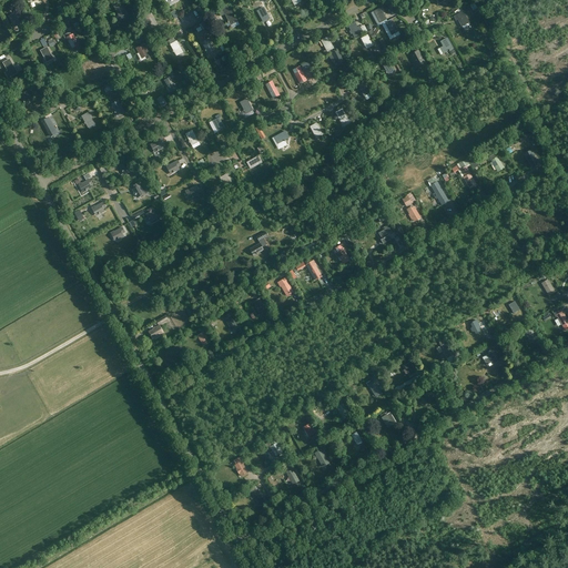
[(121,18),(127,14),(121,3),(114,7),(121,18)]
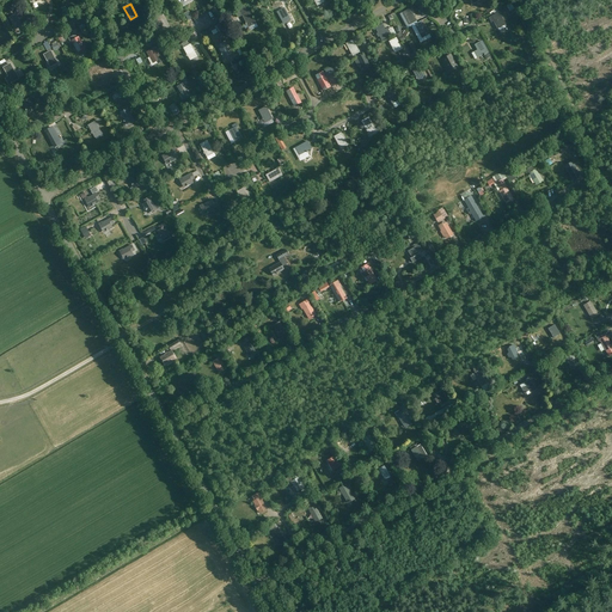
[(250,28),(256,24),(250,12),(249,12),(246,7),(240,10),(248,23),(246,24),(246,25),(248,24),(250,28)]
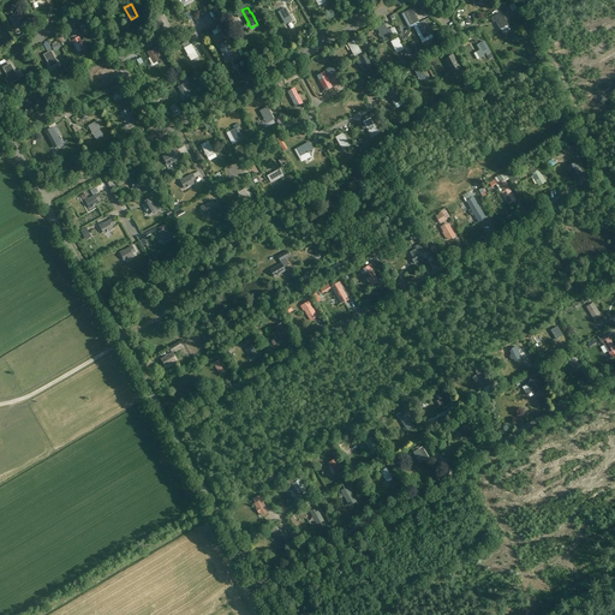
[(285,24),(292,21),(286,10),(279,13),(285,24)]
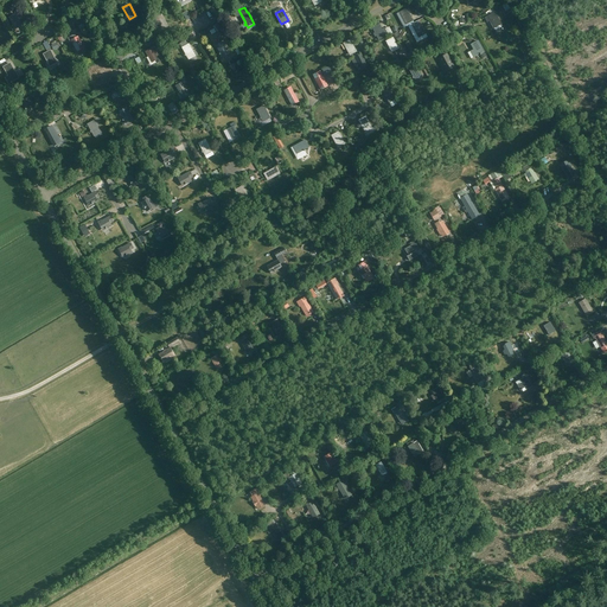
[(407,25),(413,21),(407,10),(401,13),(402,16),(401,17),(401,18),(402,17),(407,25)]
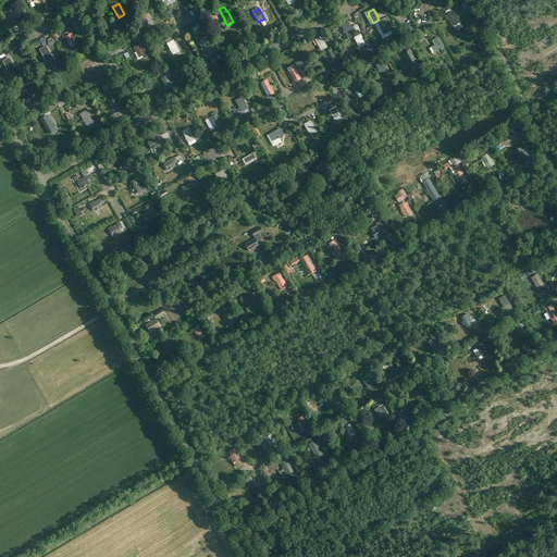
[(453,25),(460,22),(454,11),(445,15),(447,20),(449,19),(453,25)]
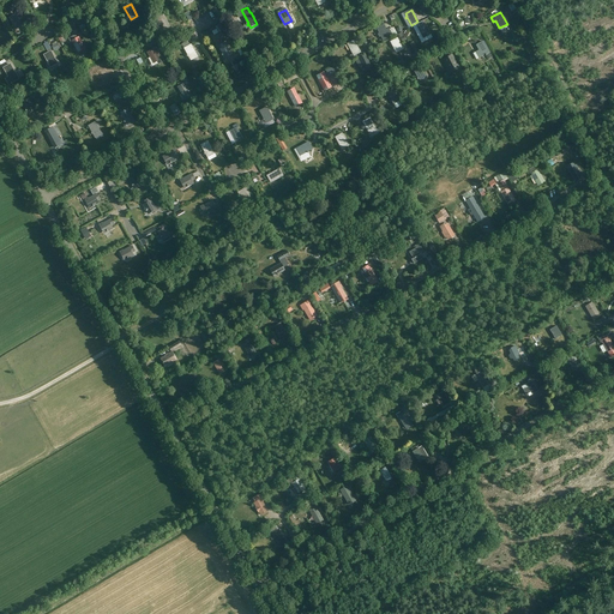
[(16,30),(23,26),(16,14),(10,18),(13,26),(12,26),(13,29),(14,28),(16,30)]
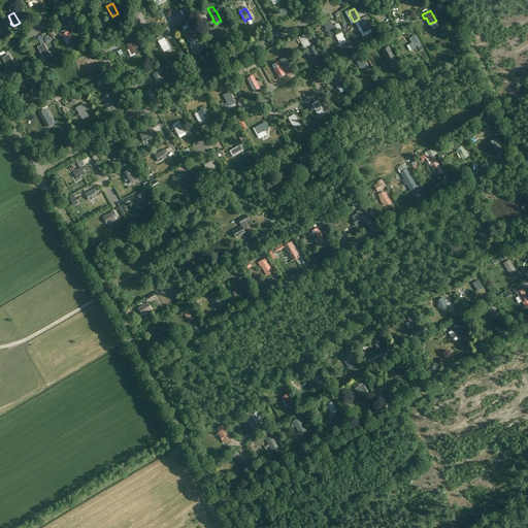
[(141,27),(146,24),(141,13),(135,17),(139,23),(138,24),(138,25),(140,24),(141,27)]
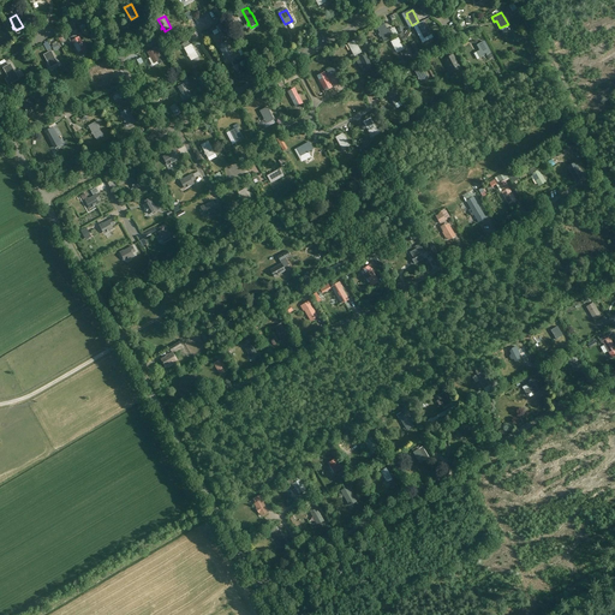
[(424,39),(431,35),(425,23),(418,27),(424,39)]
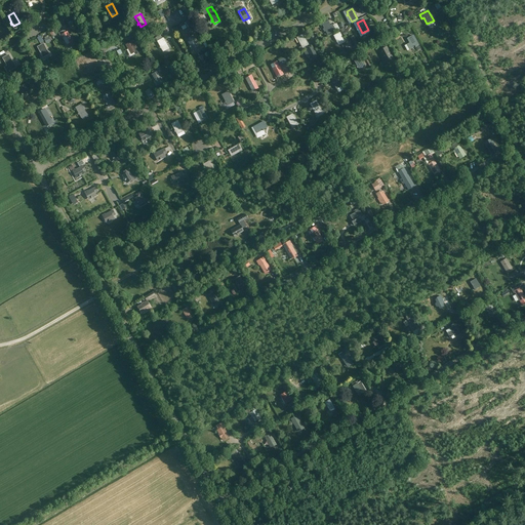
[(332,24),(330,25),(328,21),(322,25),(324,29),(323,30),(324,33),(325,32),(327,35),(336,31),(332,24)]
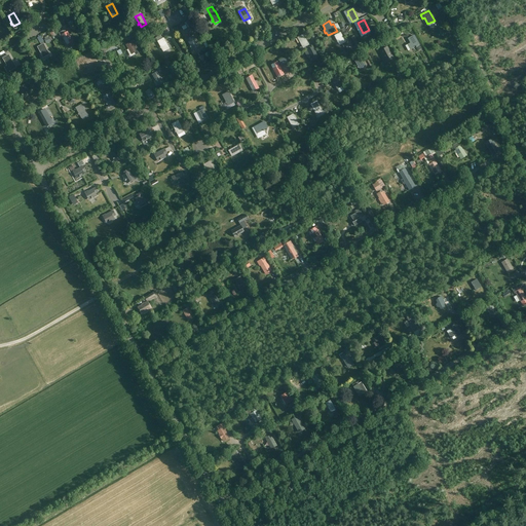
[(67,45),(73,42),(68,32),(67,33),(65,30),(59,34),(61,36),(62,35),(67,45)]
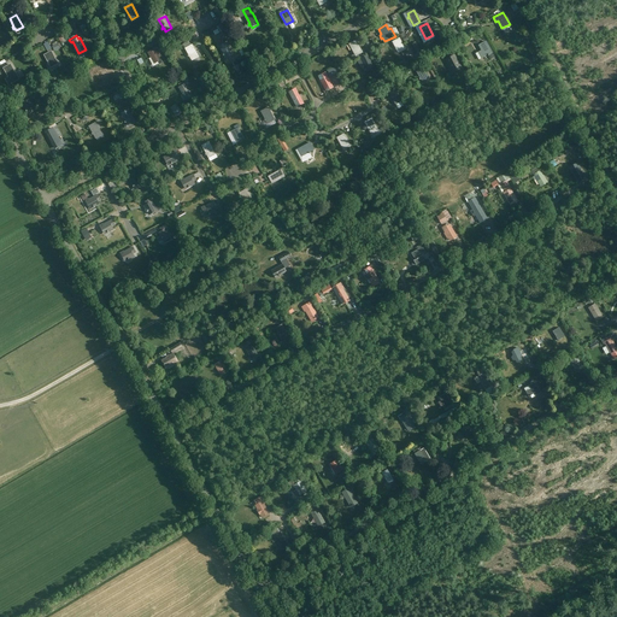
[(405,50),(400,39),(393,42),(399,53),(401,52),(404,56),(407,54),(405,50)]
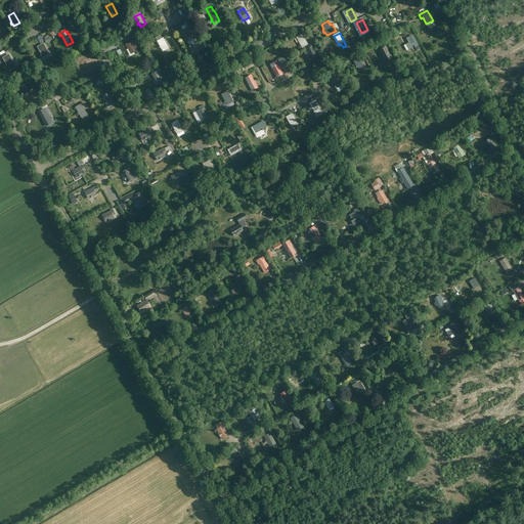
[(302,48),(308,45),(303,35),(297,38),(302,48)]
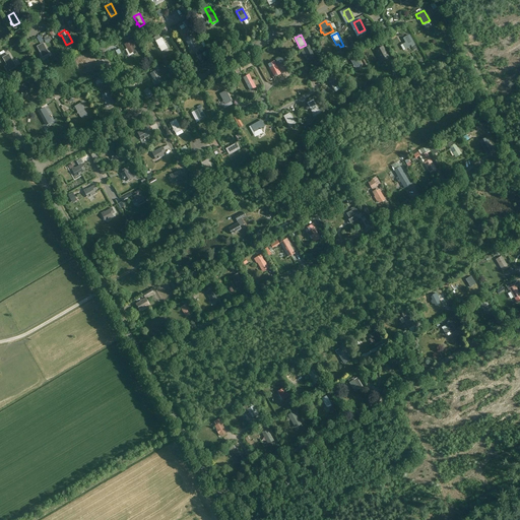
[(406,49),(411,46),(414,45),(409,36),(404,39),(406,43),(403,44),(406,49)]
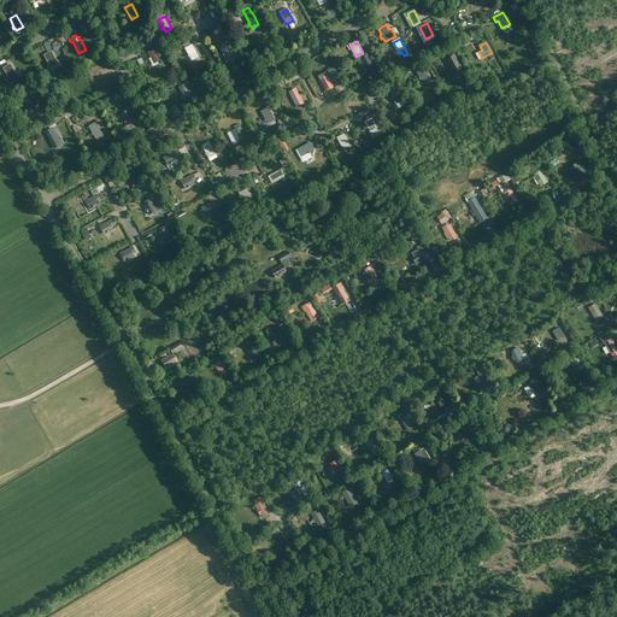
[(227,58),(234,54),(228,43),(221,47),(224,54),(223,56),(224,57),(225,56),(227,58)]
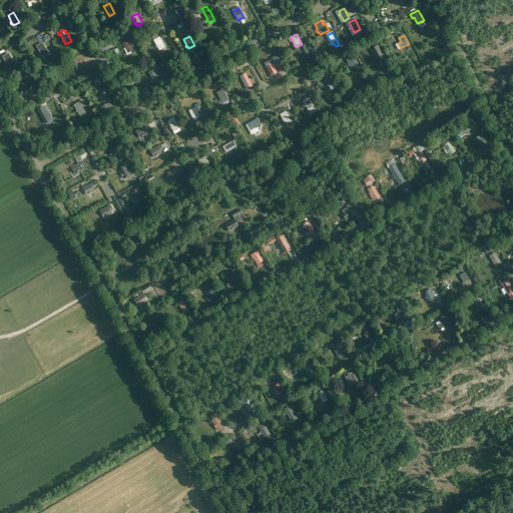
[(160,50),(165,47),(159,37),(154,40),(157,46),(156,46),(157,48),(158,47),(160,50)]
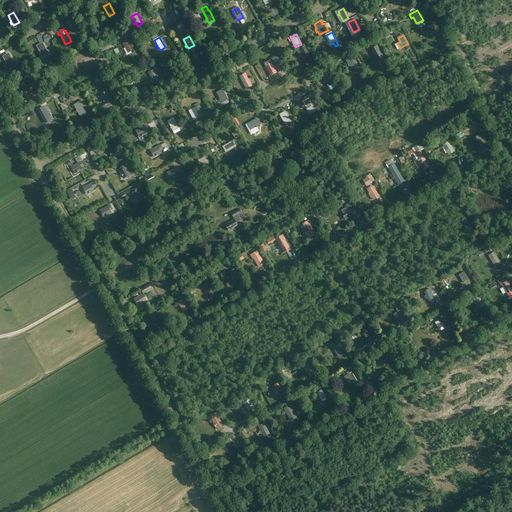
[(134,45),(132,46),(129,41),(124,44),(128,53),(131,51),(132,54),(137,51),(134,45)]
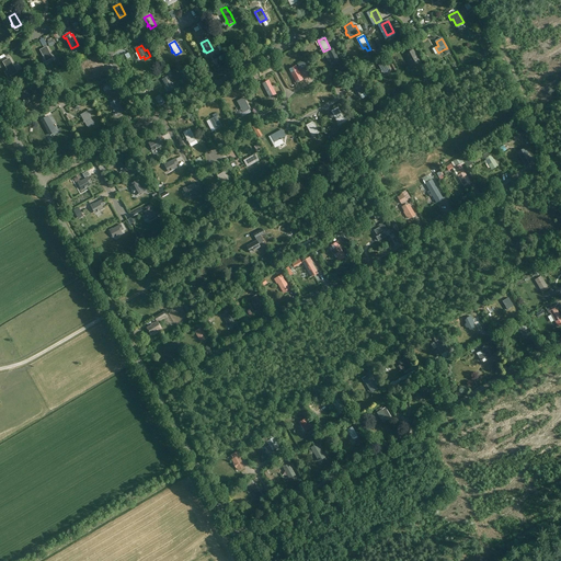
[(46,61),(53,58),(47,47),(41,50),(44,58),(43,58),(44,60),(45,59),(46,61)]
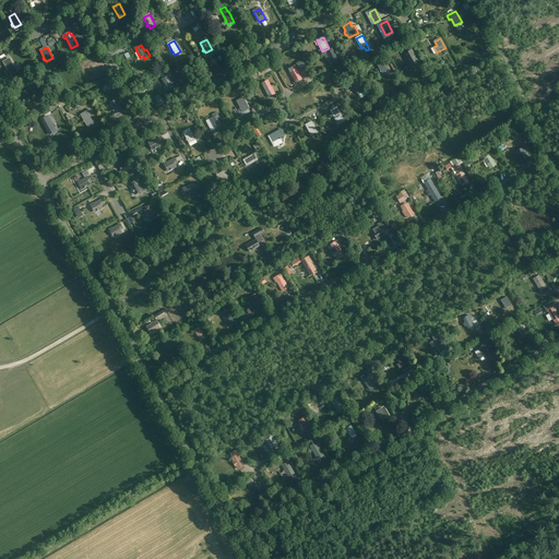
[(334,63),(339,61),(333,50),(326,54),(330,59),(329,61),(330,64),(333,64),(335,64),(334,63)]
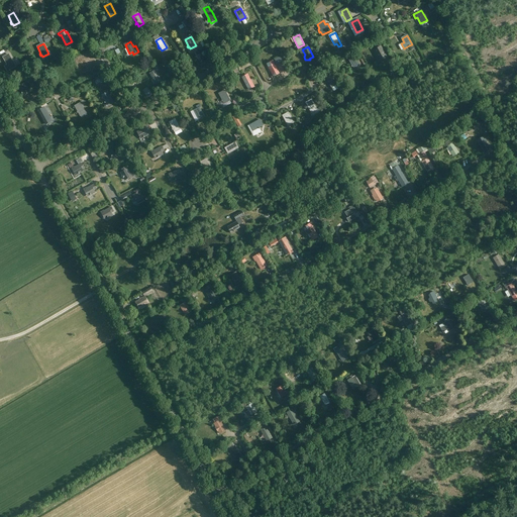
[(380,59),(387,55),(385,52),(384,53),(381,46),(375,49),(380,59)]
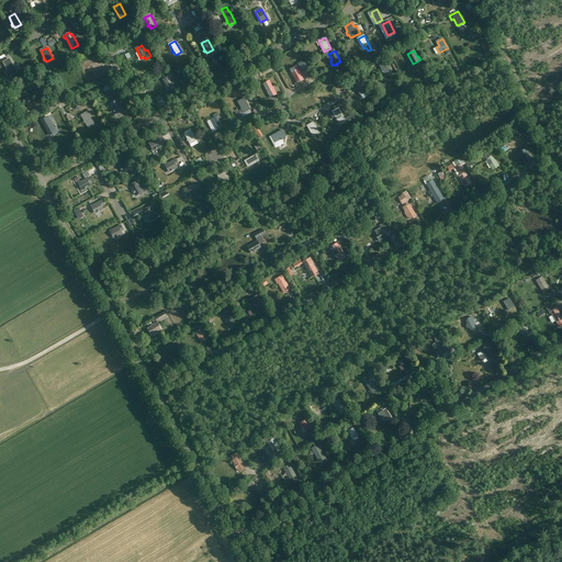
[(13,71),(15,70),(10,59),(3,63),(8,69),(7,70),(7,71),(6,72),(8,78),(14,74),(13,71)]
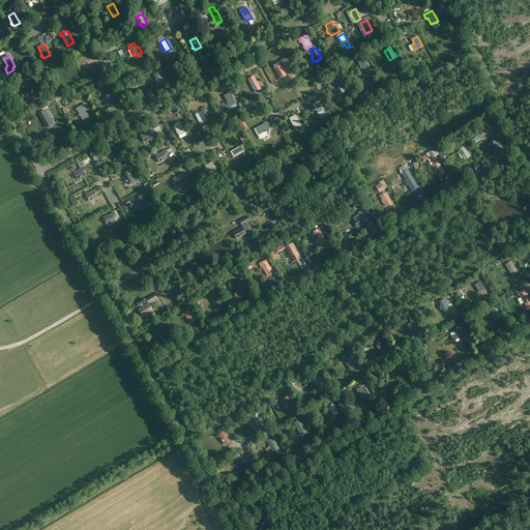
[(363,70),(369,67),(363,59),(358,62),(361,67),(360,67),(360,68),(361,68),(363,70)]
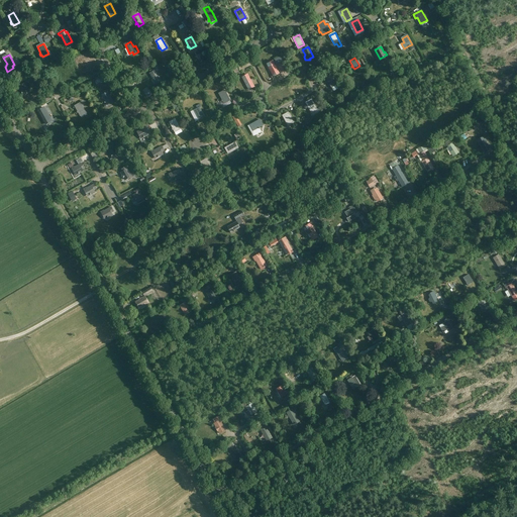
[(274,77),(280,74),(273,61),(267,64),(274,77)]
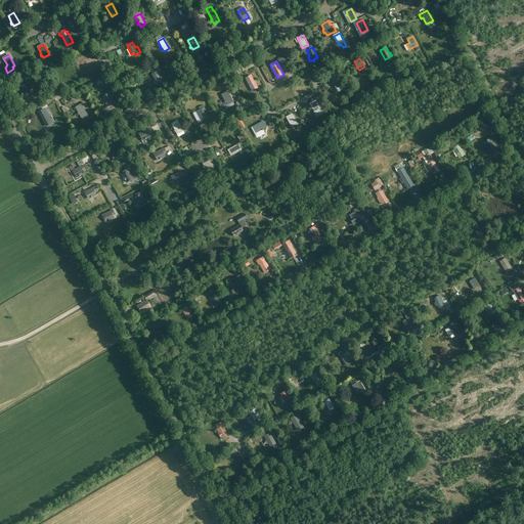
[(158,85),(164,82),(158,72),(153,75),(158,85)]
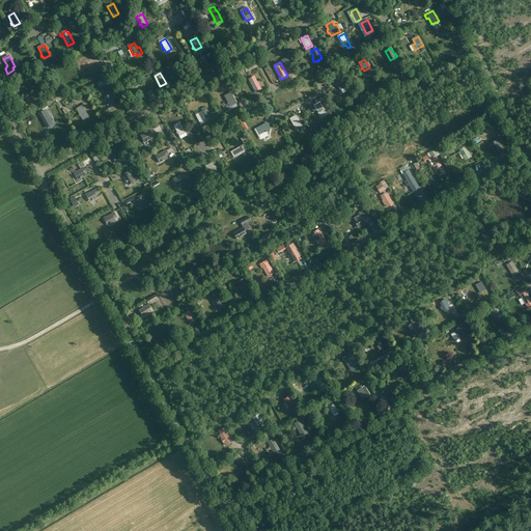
[(256,92),(261,89),(254,76),(249,79),(256,92)]
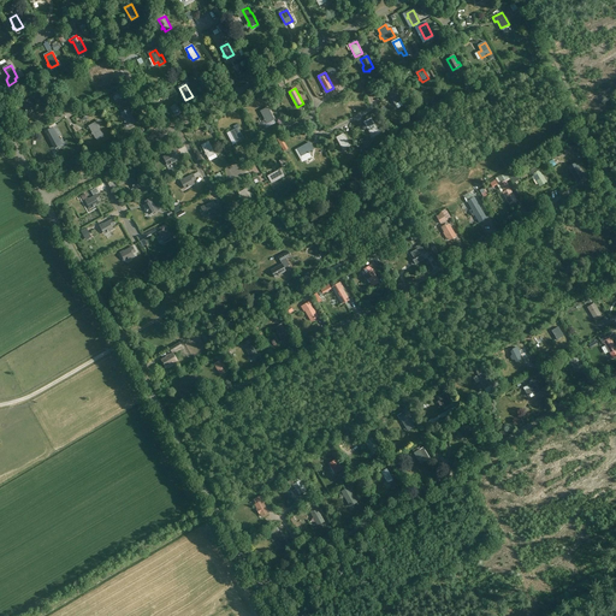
[(395,105),(402,101),(396,89),(389,93),(395,105)]
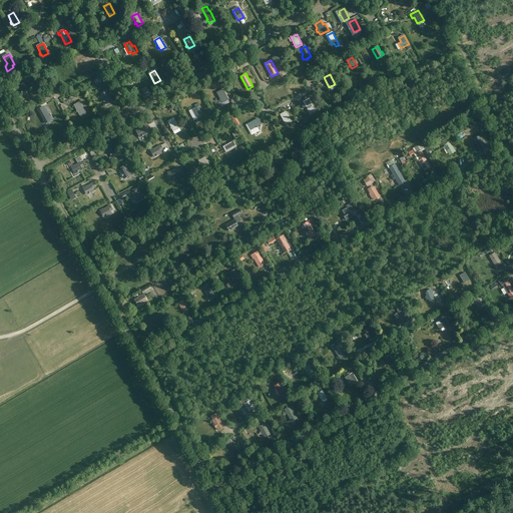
[(25,95),(30,92),(24,82),(19,85),(23,91),(22,92),(22,93),(24,93),(25,95)]
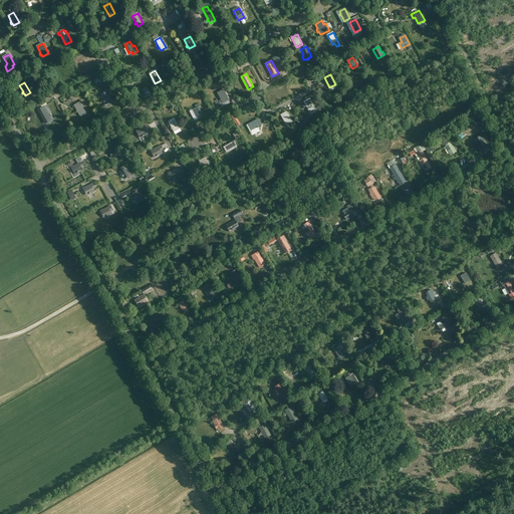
[(106,104),(112,101),(106,91),(105,92),(104,90),(99,92),(101,95),(104,101),(103,101),(104,103),(105,102),(106,104)]
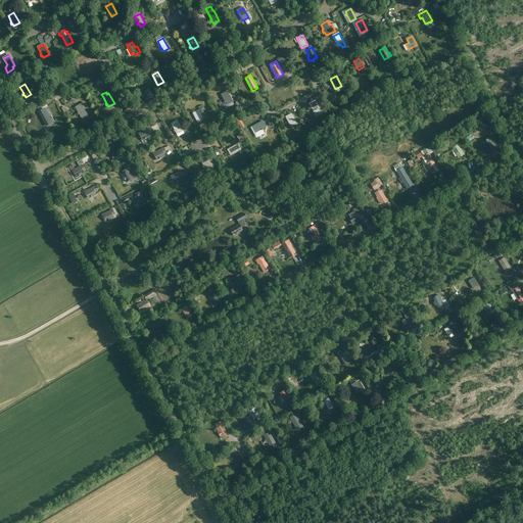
[(227,105),(233,102),(228,92),(222,95),(226,101),(225,102),(225,103),(226,102),(227,105)]
